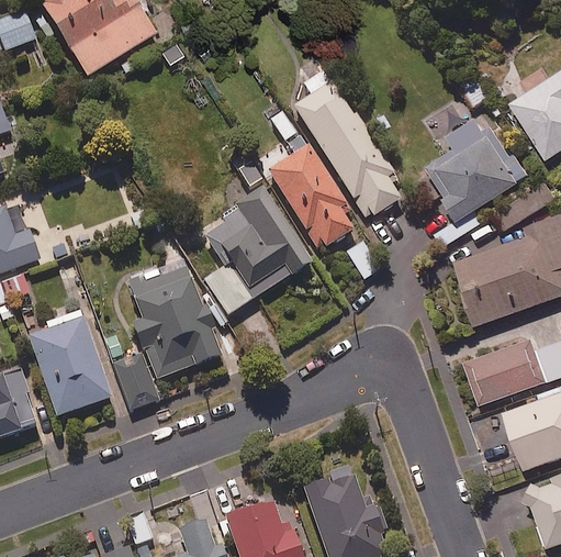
[(146,62),(136,45),(156,33),(138,6),(131,11),(123,0),(42,0),(41,1),(27,9),(45,36),(57,29),(87,76),(115,58),(125,75),(146,62)]
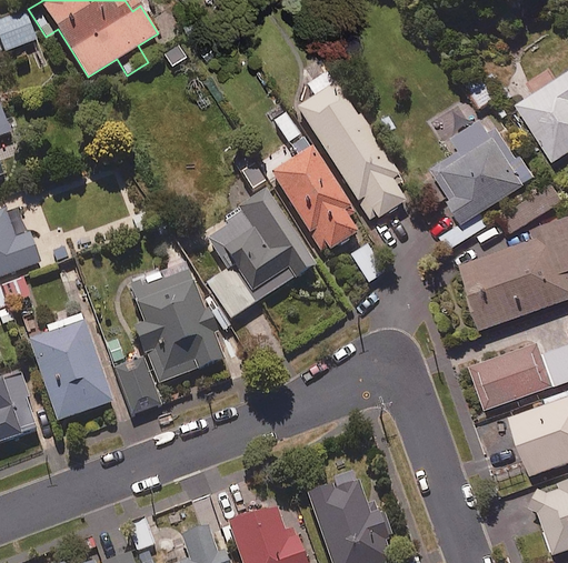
[(36,38),(25,9),(0,18),(0,38),(5,50),(36,38)]
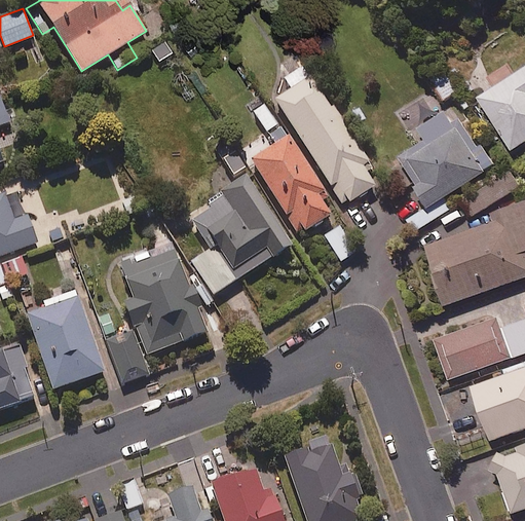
[(172,52),(162,38),(149,46),(158,61),(172,52)]
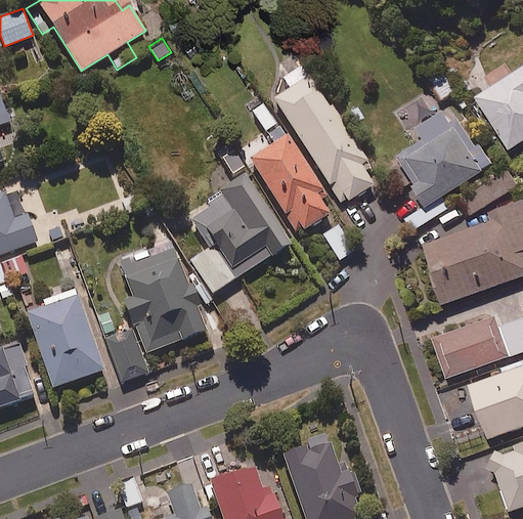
[(522,65),(513,72),(505,58),(474,78),(482,91),(476,94),(510,147),(522,138),(522,65)]
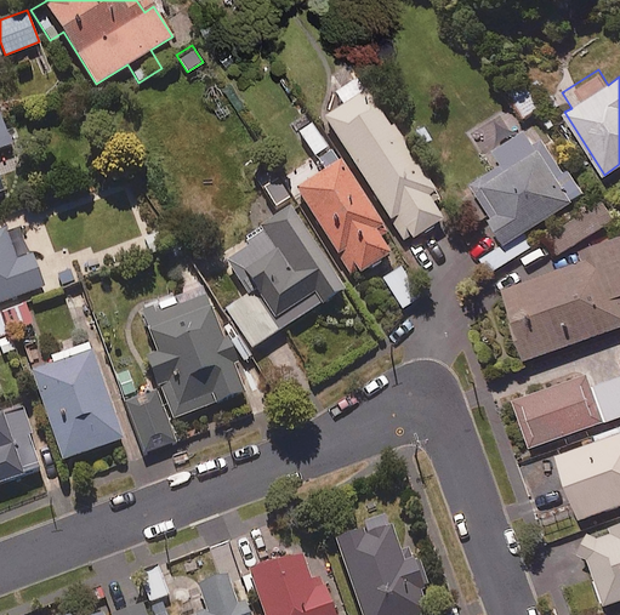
[(542,104),(527,81),(511,91),(527,114),(542,104)]
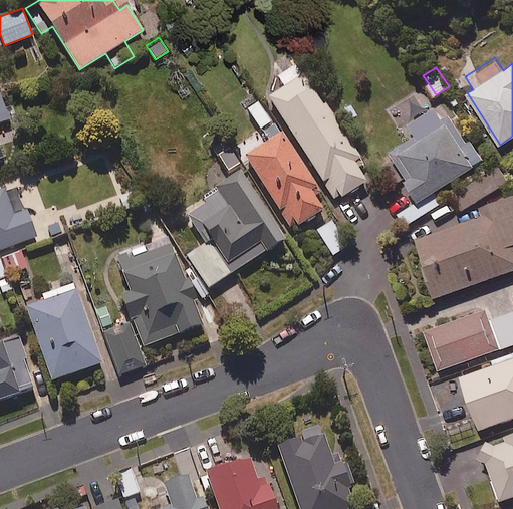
[(359,158),(304,73),(269,97),(336,200),(366,181),(353,162),(359,158)]
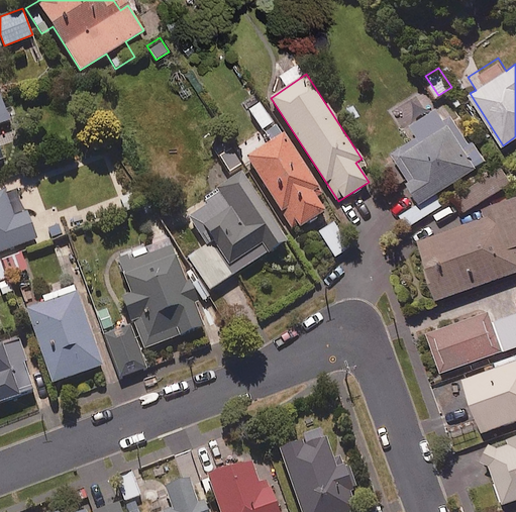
[(0,120),(9,117),(1,93),(0,93),(0,120)]
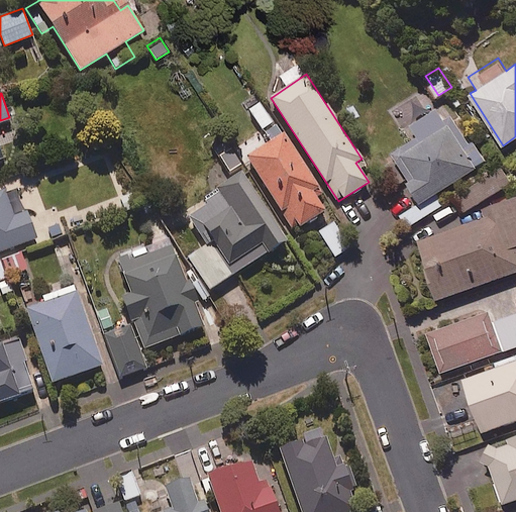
[(247,110),(269,142),(246,157),(295,230),(325,210),(312,190),(318,187),(283,132),(262,100),(247,110)]
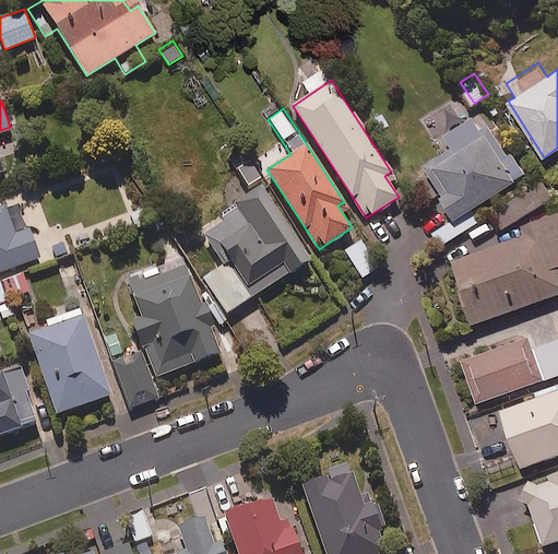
[(481,217),(475,208),(527,175),(512,151),(508,153),(489,124),(481,129),(472,114),(454,124),(439,133),(451,151),(424,167),(453,214),(430,228),(440,243),(481,217)]
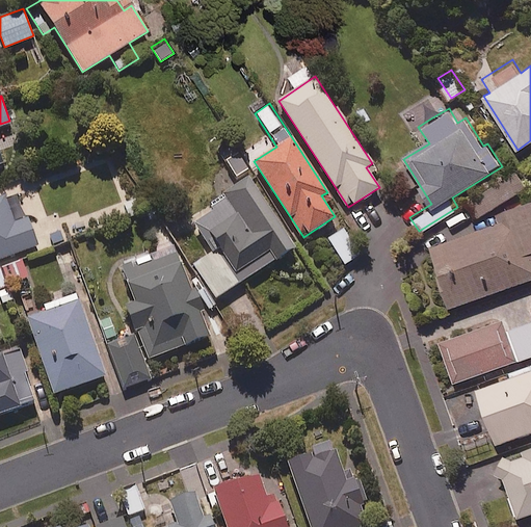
[(249,167),(238,151),(224,160),(236,176),(249,167)]
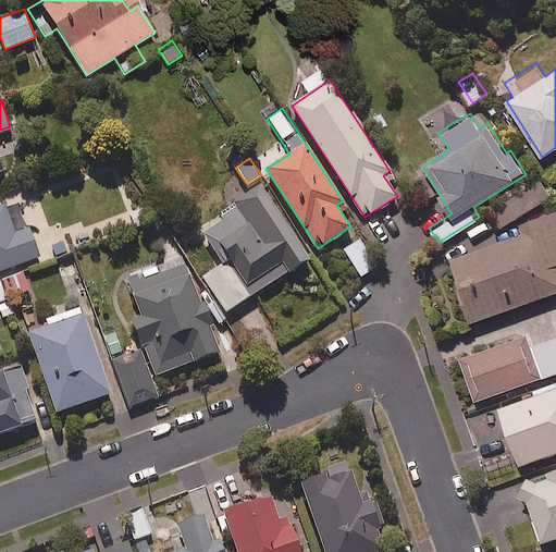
[(550,196),(541,181),(494,209),(504,224),(550,196)]
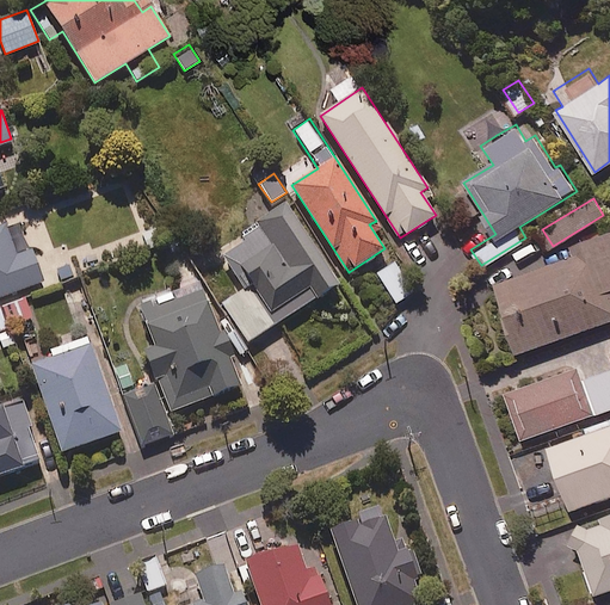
[(338,283),(285,203),(217,248),(245,289),(223,303),(248,341),(338,283)]
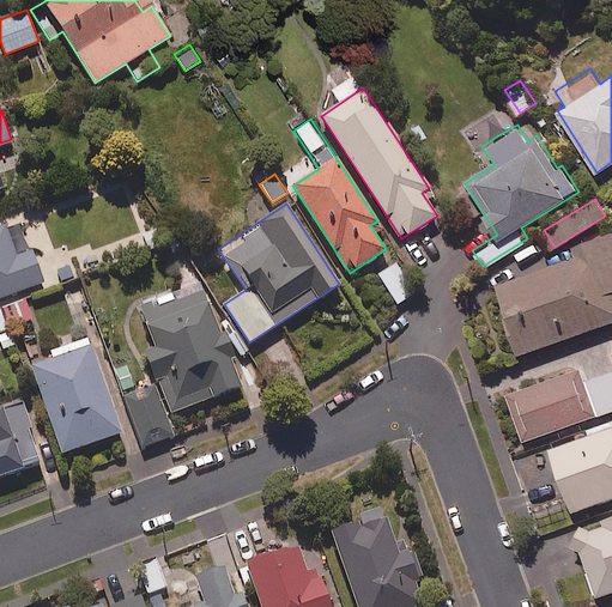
[(0,296),(42,281),(31,249),(16,255),(4,222),(0,222),(0,296)]
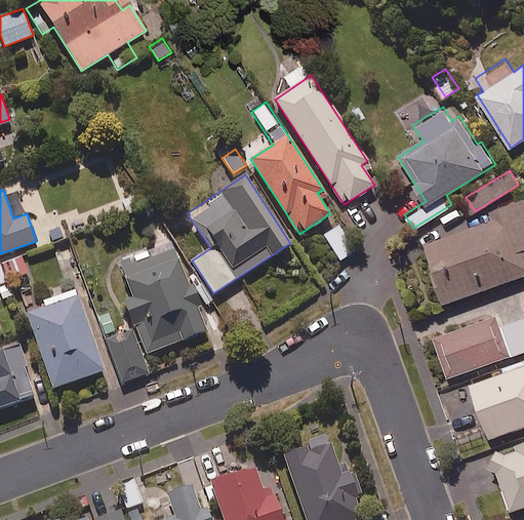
[(523,200),(487,213),(490,222),(426,244),(446,303),(523,275),(523,200)]
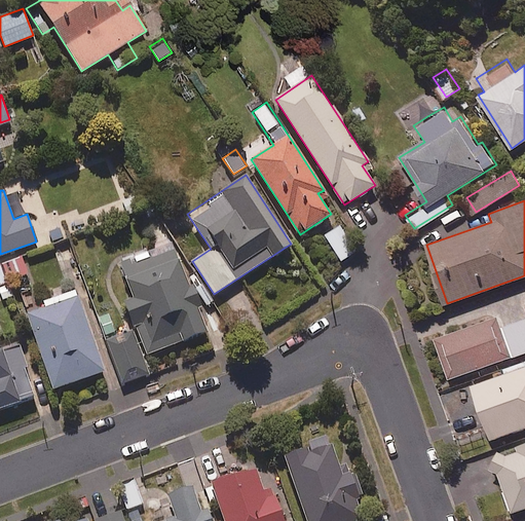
[(358,249),(341,222),(324,233),(340,259),(358,249)]
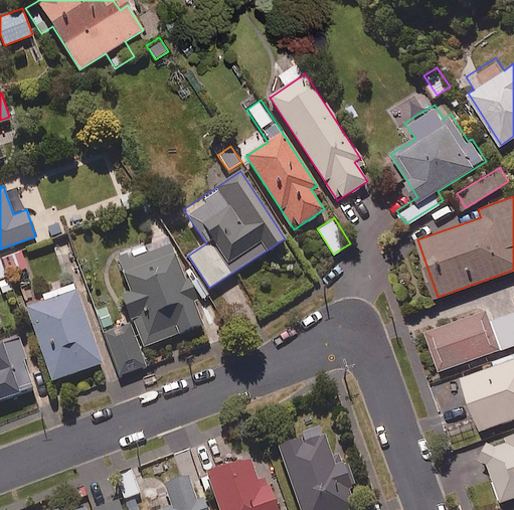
[(141,348),(202,326),(195,306),(199,305),(190,279),(184,281),(170,240),(118,260),(131,295),(123,297),(141,348)]
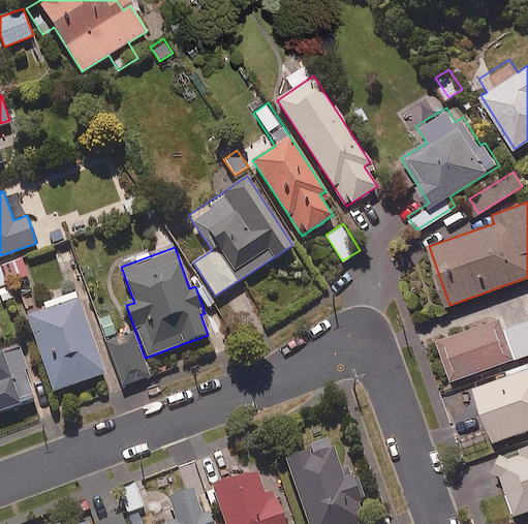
[(13,296),(9,281),(28,275),(21,256),(0,264),(0,296),(1,300),(13,296)]
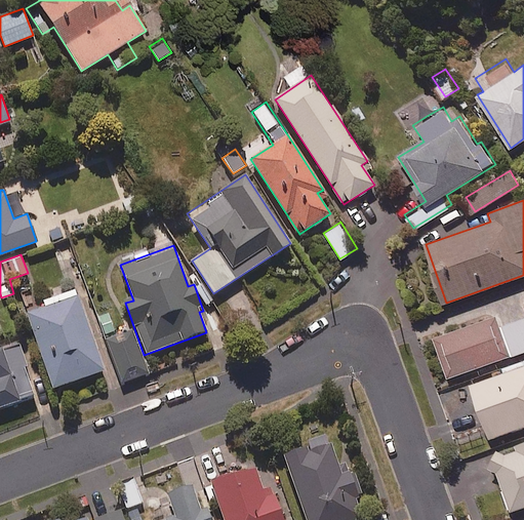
[(104,371),(75,289),(42,301),(45,308),(28,314),(52,389),(104,371)]
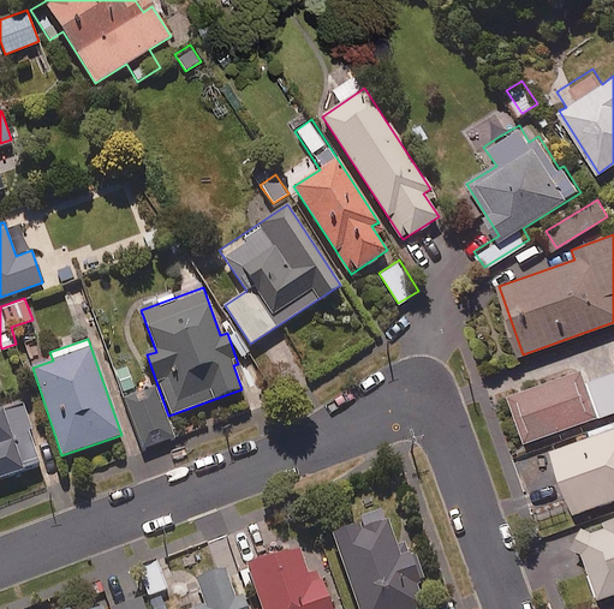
[(130,363),(113,368),(120,392),(137,386),(130,363)]
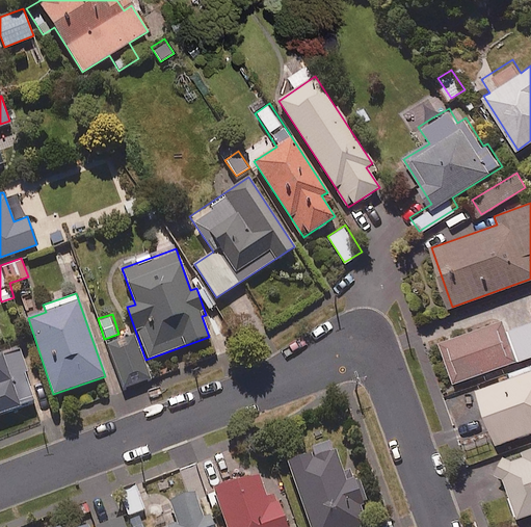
[(530,320),(505,331),(501,320),(441,342),(451,371),(455,384),(512,364),(530,356),(530,320)]
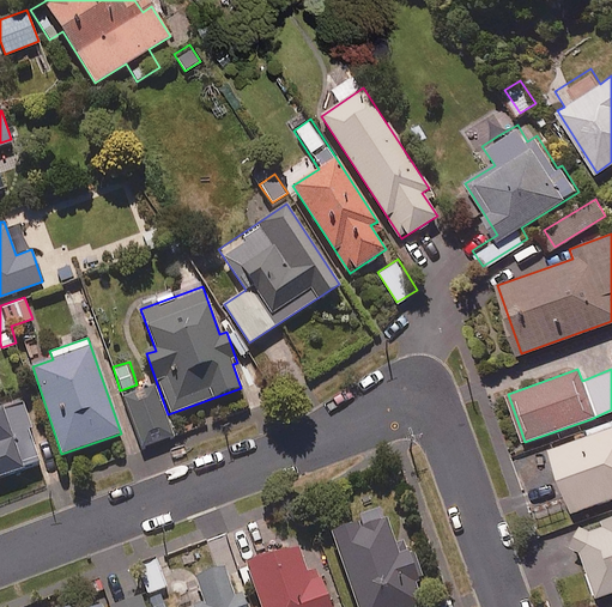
[(173,433),(153,384),(123,396),(143,445),(173,433)]
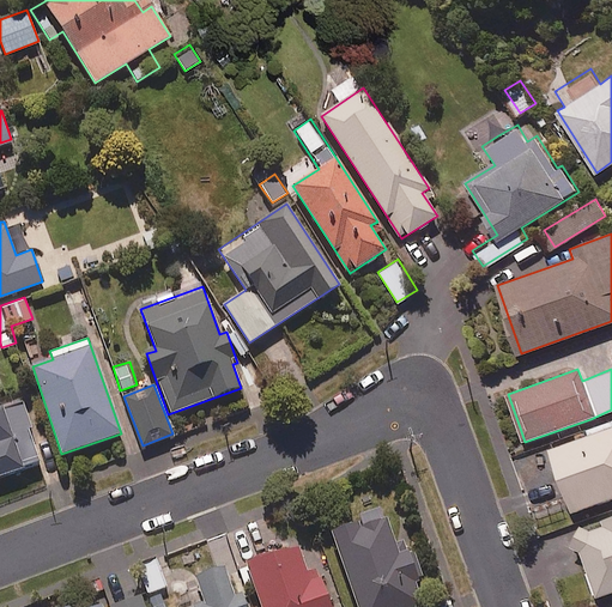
[(0,475),(40,462),(19,404),(0,410),(0,475)]
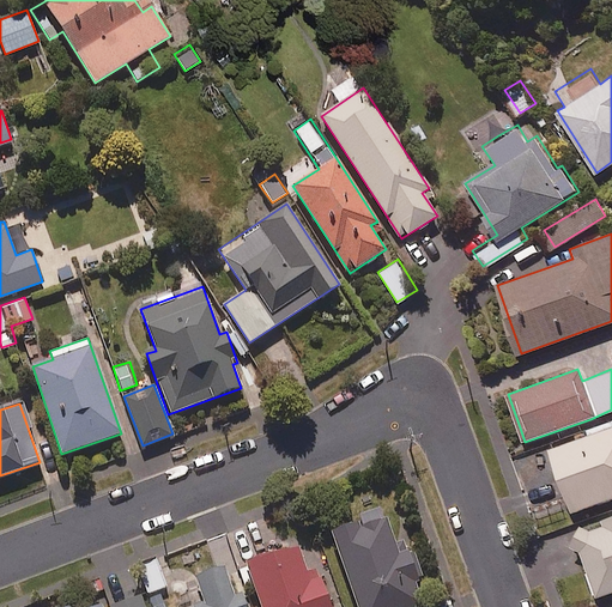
[(611,417),(585,428),(587,435),(551,448),(573,511),(611,497),(611,417)]
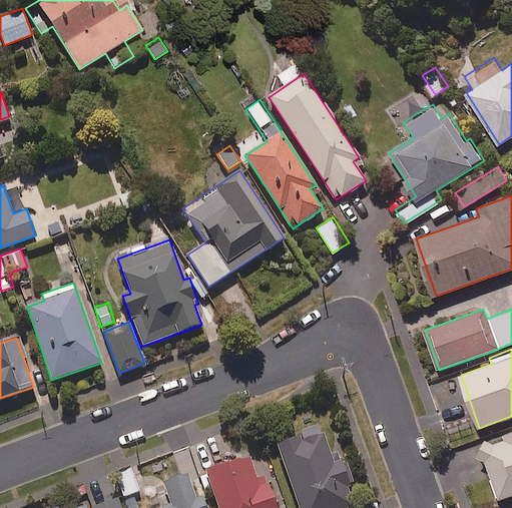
[(330,454),(320,425),(299,433),(301,436),(277,445),(298,507),(376,507),(374,500),(356,506),(337,451),(330,454)]
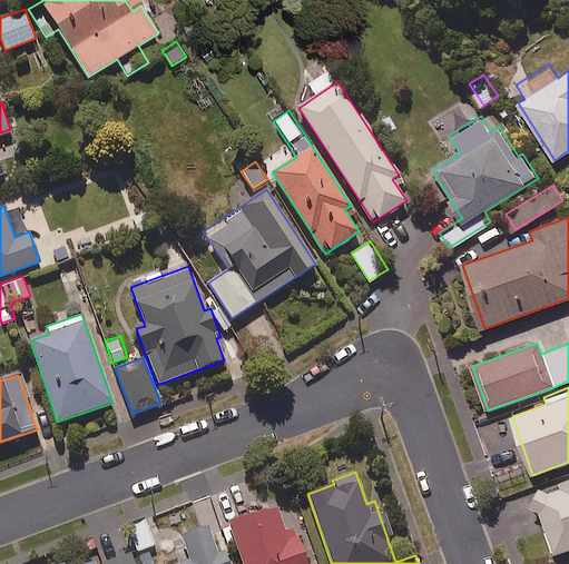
[(568,548),(568,481),(562,484),(563,487),(536,496),(556,554),(568,548)]
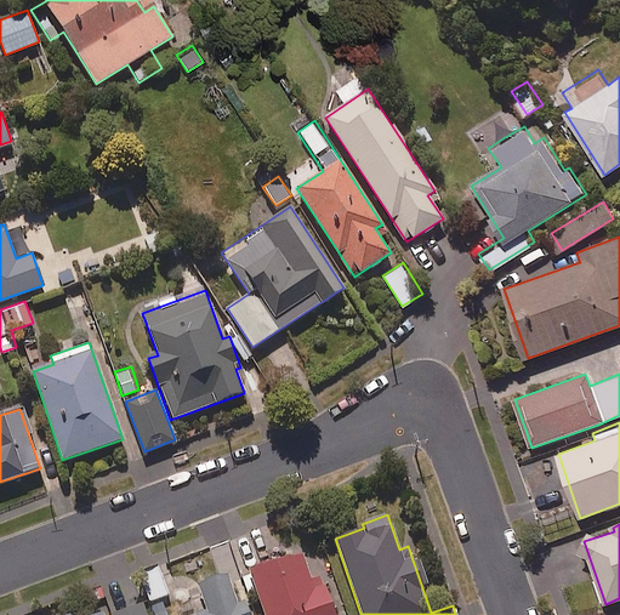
[(248,597),(256,593),(263,614),(334,614),(322,580),(317,581),(306,550),(305,545),(238,569),(248,597)]
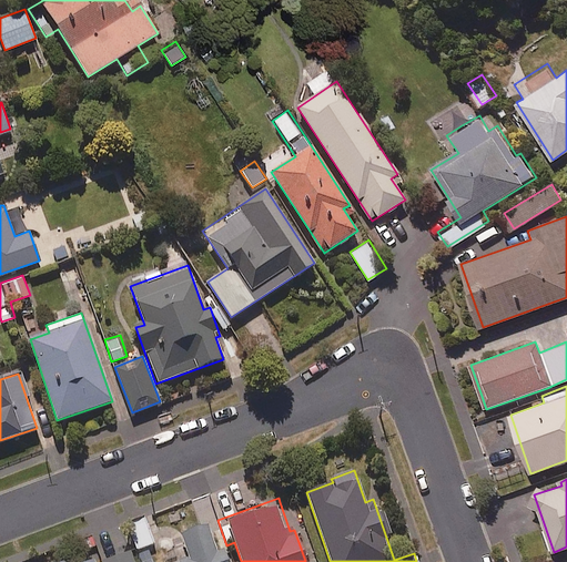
[(153,542),(145,515),(130,520),(138,547),(153,542)]
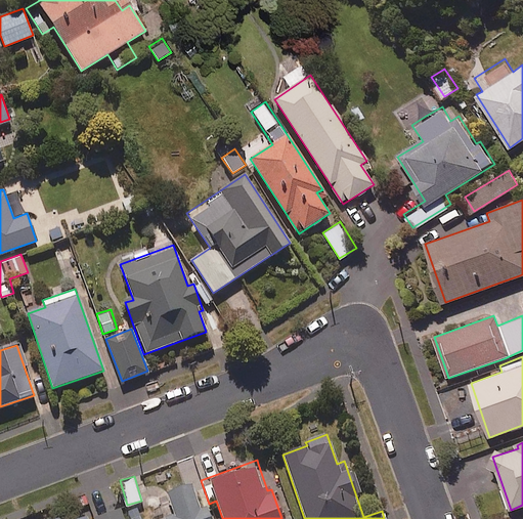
[(209,518),(205,508),(200,509),(192,486),(160,498),(167,518),(209,518)]
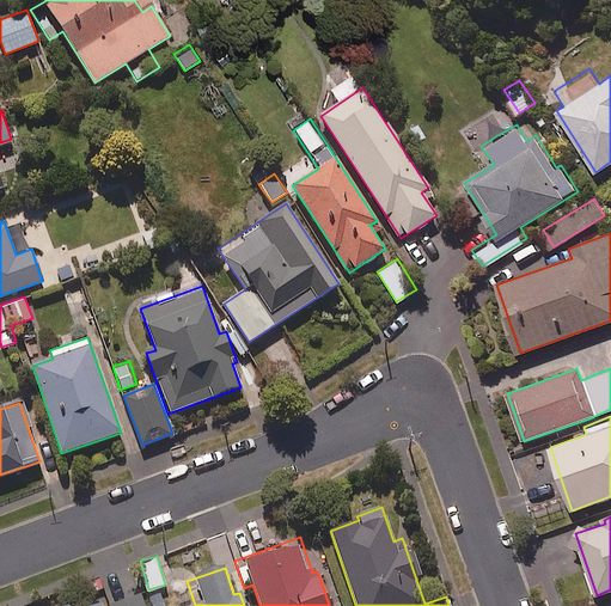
[(145,605),(140,593),(104,605),(102,599),(79,605),(145,605)]
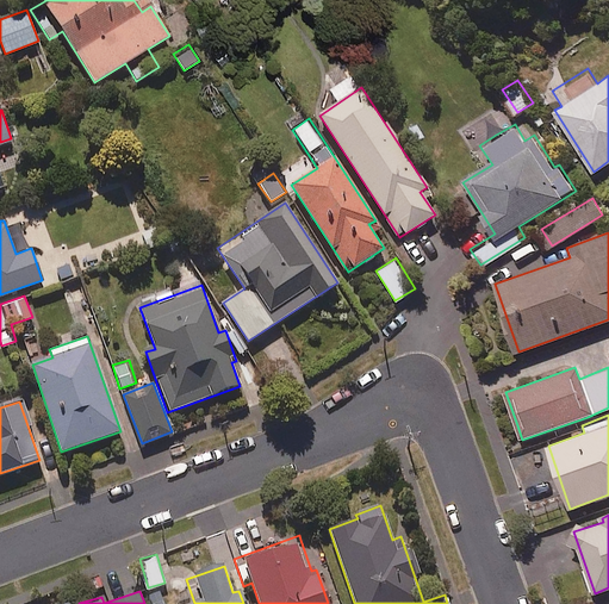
All buildings are outlined.
